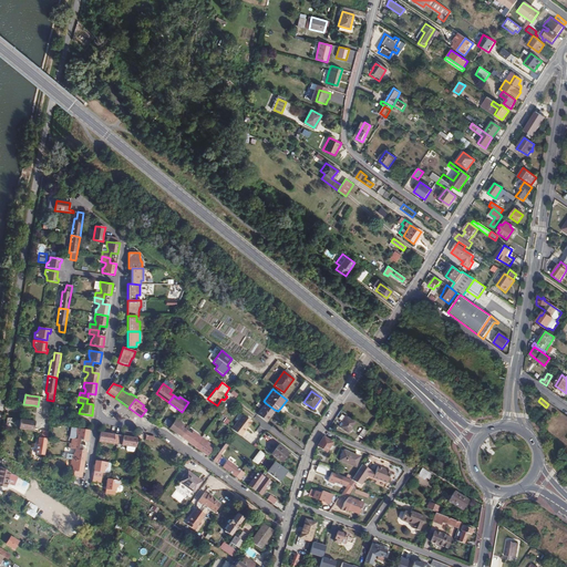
[(275,410),(266,403),(257,415),(266,422),(275,410)]
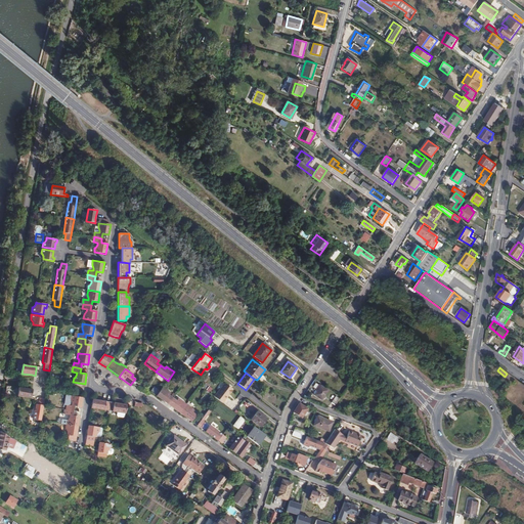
[(224,383),(214,396),(223,403),(233,390),(224,383)]
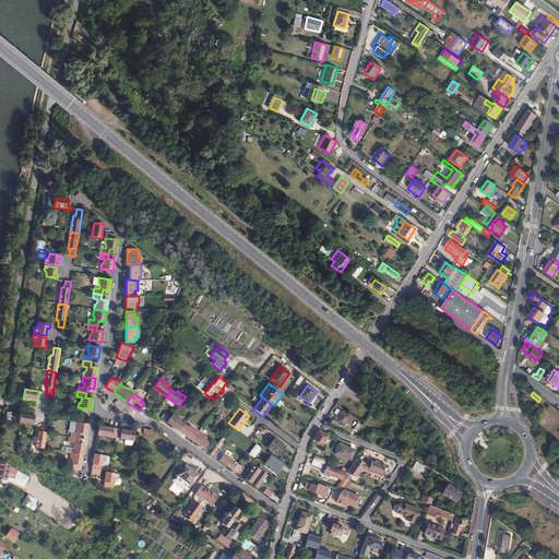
[(339,417),(336,423),(343,427),(349,416),(341,411),(337,416),(339,417)]
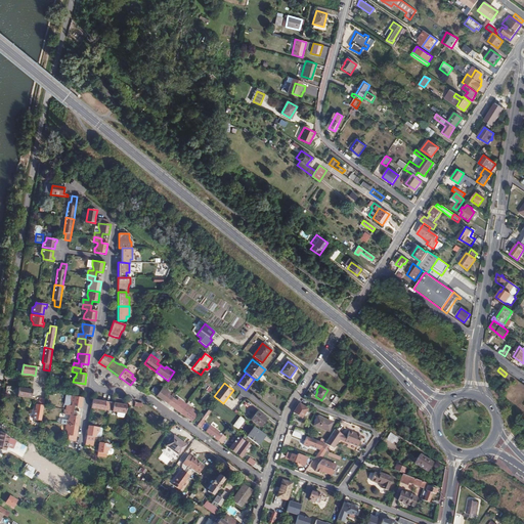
[(168,404),(173,398),(170,395),(171,393),(163,387),(157,396),(168,404)]
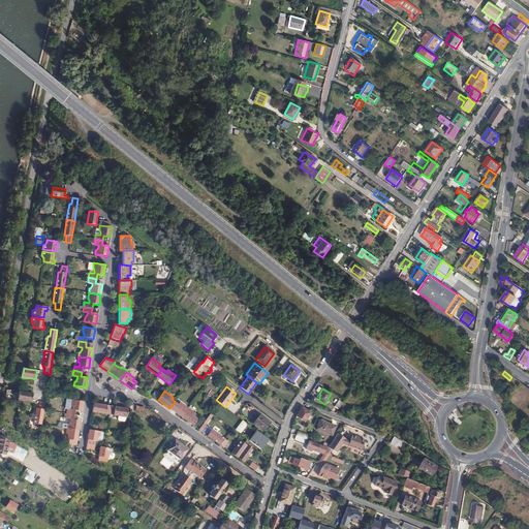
[(19,400),(22,401),(31,402),(31,400),(32,394),(20,392),(19,400)]
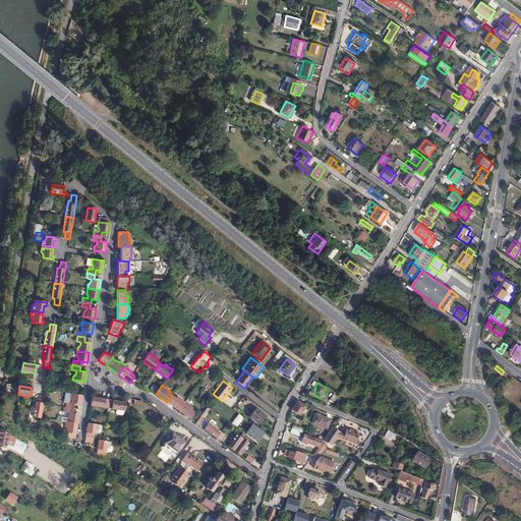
[(200,401),(209,391),(206,389),(198,399),(200,401)]
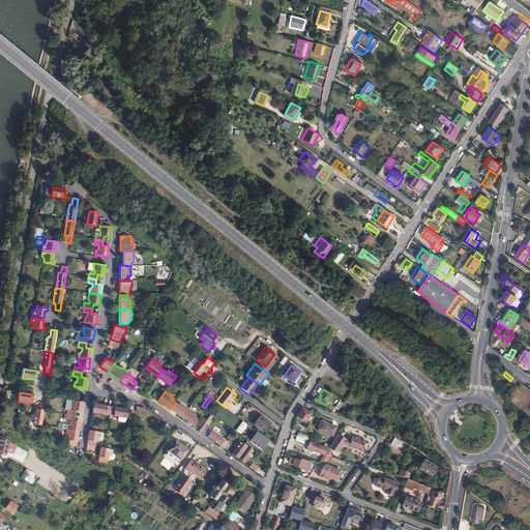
[(67,414),(75,416),(76,411),(82,412),(84,402),(71,401),(71,405),(72,408),(72,411),(67,410),(67,414)]
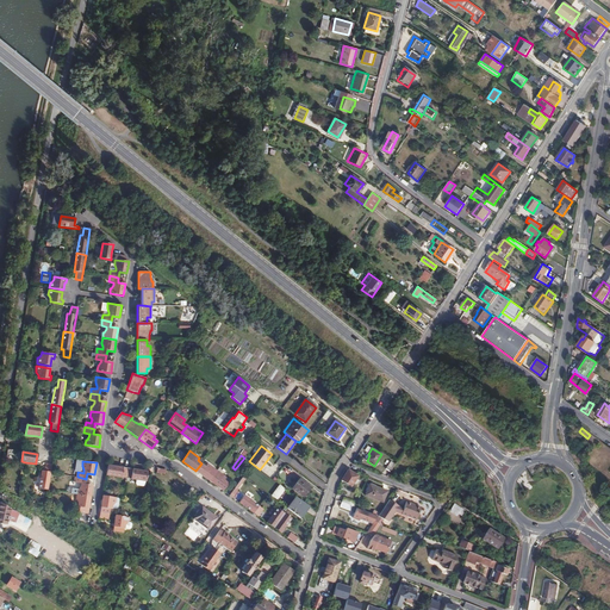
[(38,489),(48,490),(50,473),(51,465),(45,464),(44,471),(41,471),(38,489)]
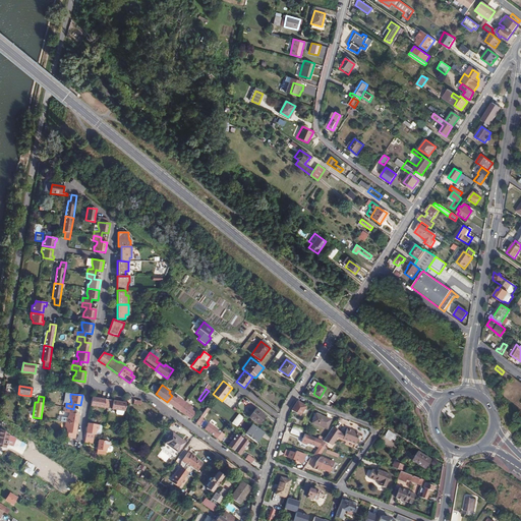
[(179,411),(185,402),(177,396),(176,398),(172,396),(167,402),(179,411)]
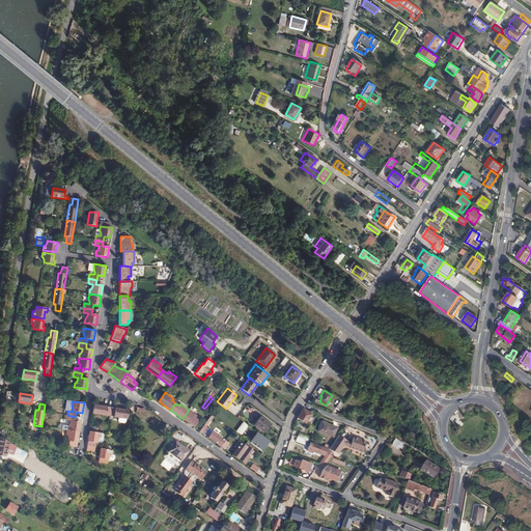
[(93,404),(92,414),(110,416),(111,408),(93,404)]
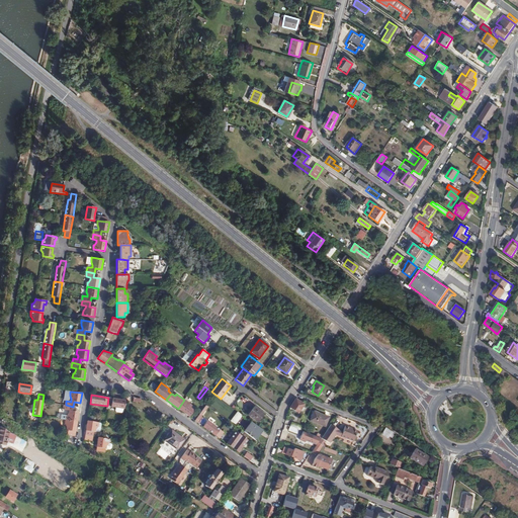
[(245,396),(239,402),(245,407),(251,401),(245,396)]
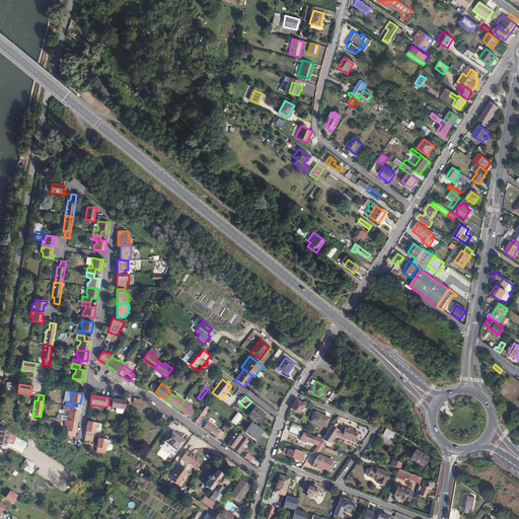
[(125,410),(126,400),(108,398),(107,406),(117,409),(125,410)]
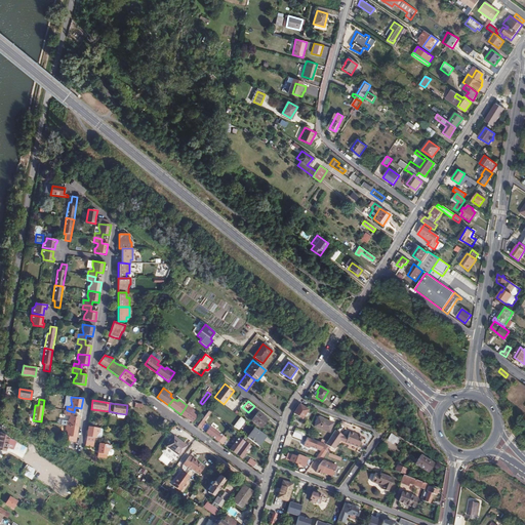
[(299,404),(293,413),(301,419),(304,416),(305,417),(308,414),(306,413),(308,410),(299,404)]
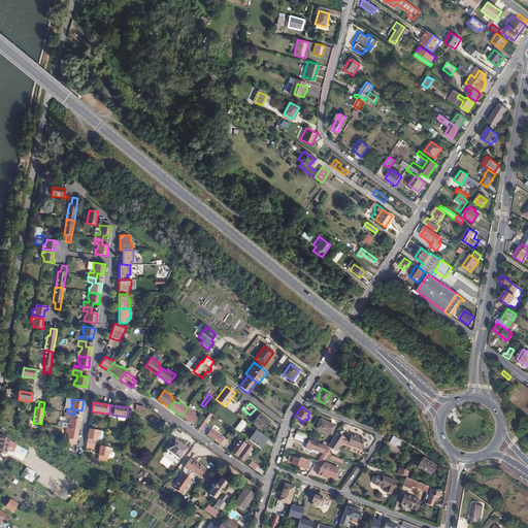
[(182,417),(193,425),(198,419),(195,416),(196,414),(188,407),(182,417)]
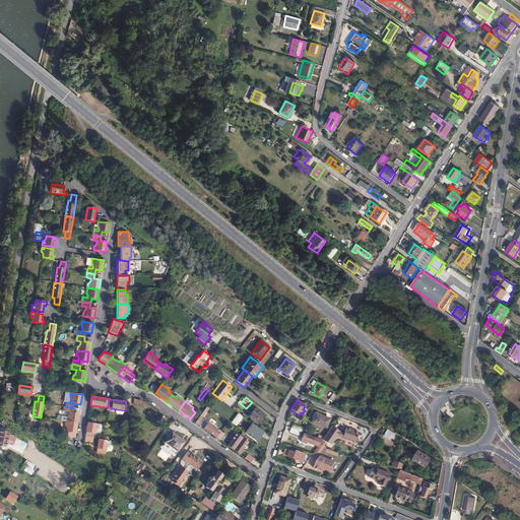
[(65,421),(77,424),(79,413),(73,412),(73,408),(66,406),(65,411),(69,412),(69,415),(67,417),(66,417),(65,421)]
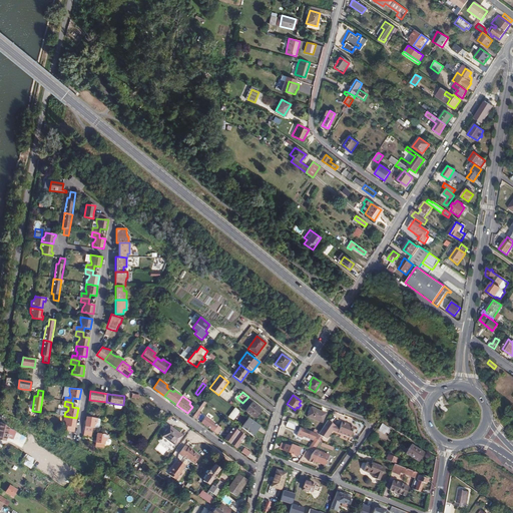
[(248,406),(247,405),(245,409),(246,409),(244,411),(254,418),(261,410),(251,403),(248,406)]
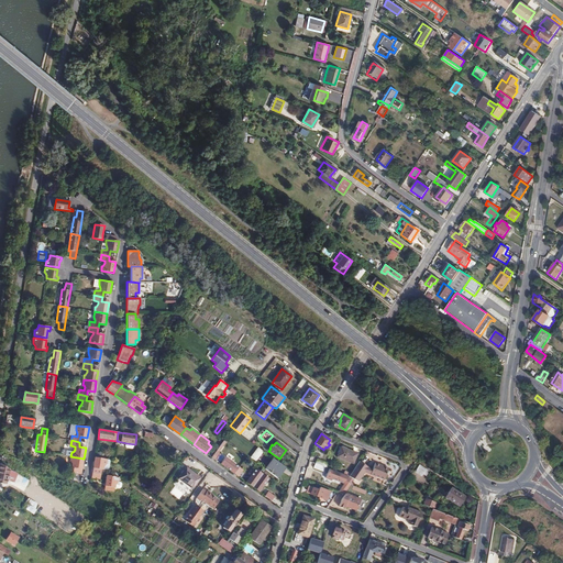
[(341,446),(337,457),(353,464),(357,453),(341,446)]
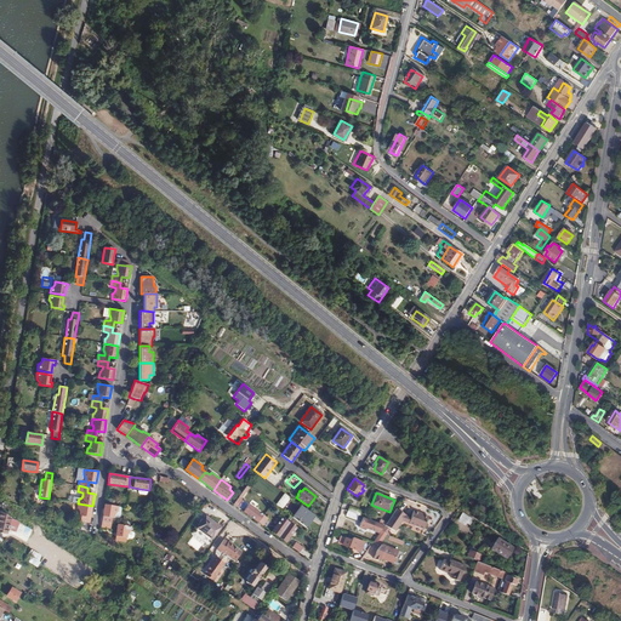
[(233,505),(239,508),(244,501),(239,496),(233,505)]
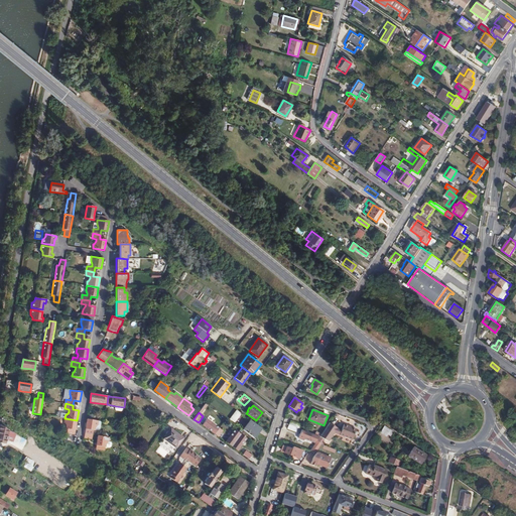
[(68,433),(75,435),(77,420),(65,418),(65,423),(66,423),(67,426),(67,429),(68,429),(68,433)]
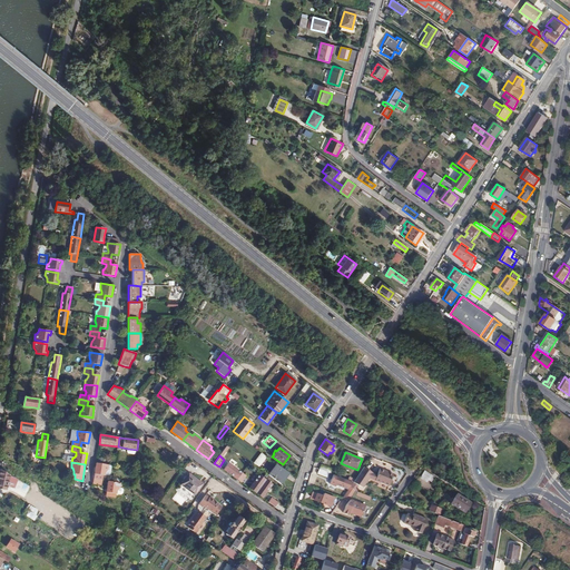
[(94,479),(102,480),(102,475),(105,475),(105,472),(107,470),(108,470),(108,465),(96,463),(94,479)]
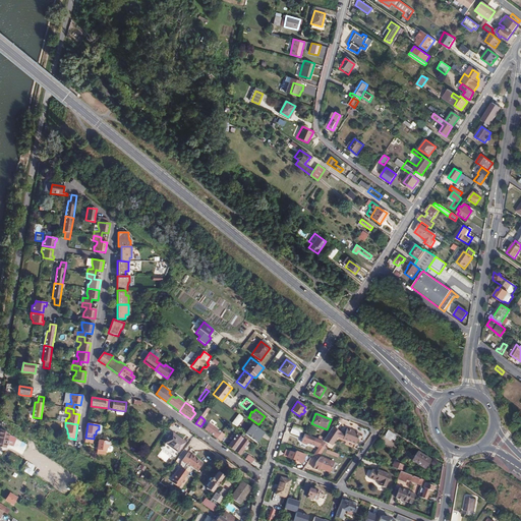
[(217,439),(221,432),(209,423),(205,429),(217,439)]
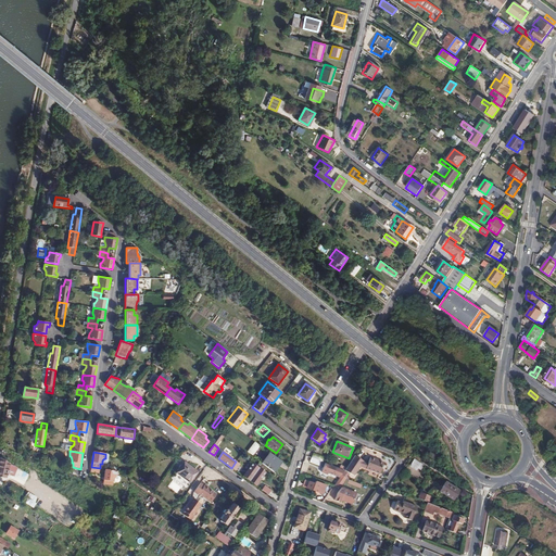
[(274,471),(281,462),(269,453),(262,463),(274,471)]
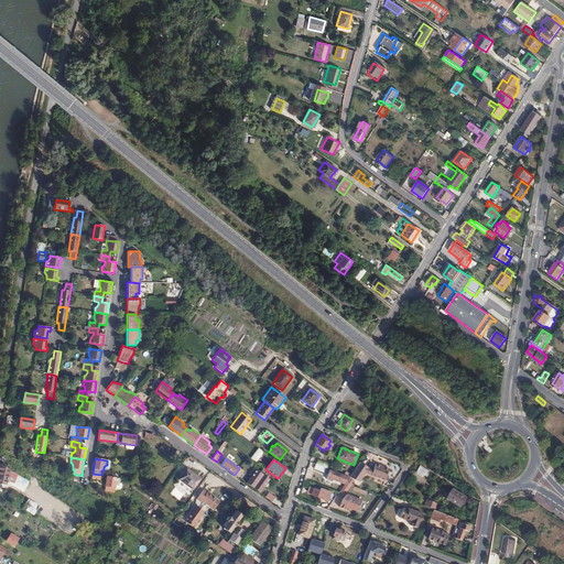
[(317,459),(316,465),(324,468),(327,469),(328,465),(329,464),(317,459)]
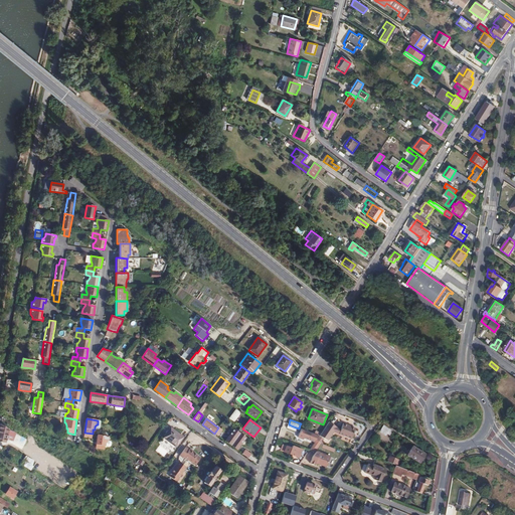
[(325,440),(328,441),(333,433),(351,440),(355,428),(343,423),(341,430),(335,426),(328,422),(321,433),(319,436),(324,439),(325,440)]
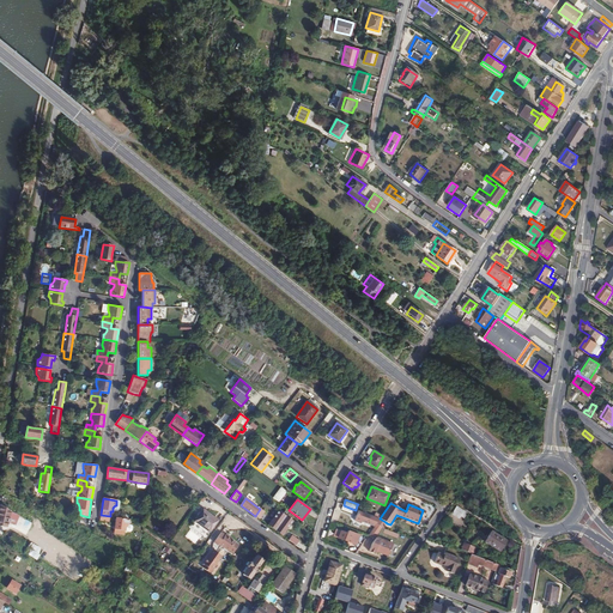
[(0,526),(6,527),(6,523),(14,526),(19,515),(0,505),(0,526)]
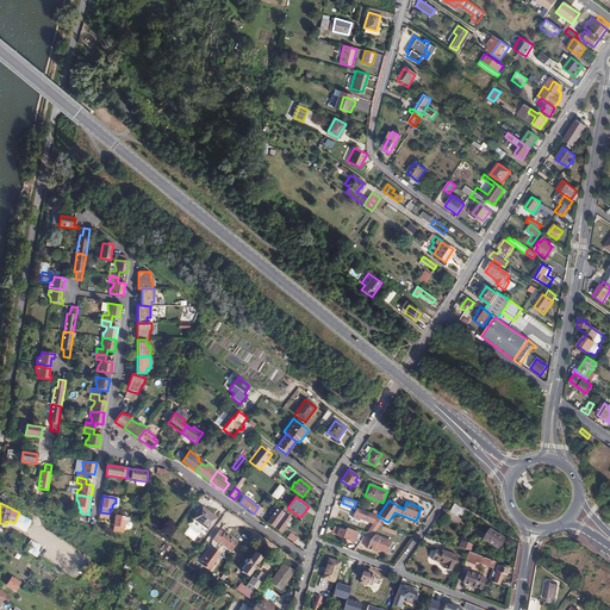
[(461,516),(465,510),(455,504),(449,511),(455,516),(458,514),(461,516)]
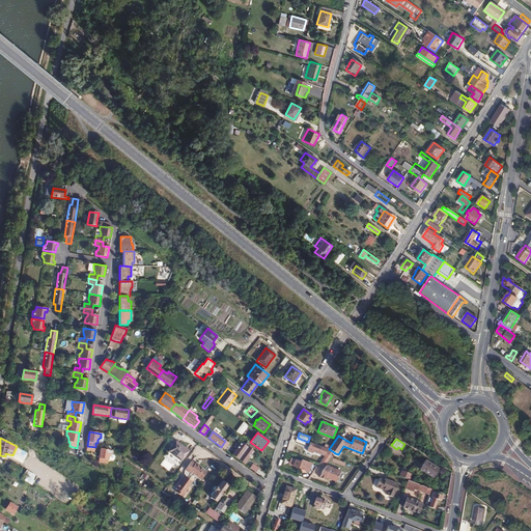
[(221,447),(225,450),(229,444),(225,441),(221,447)]
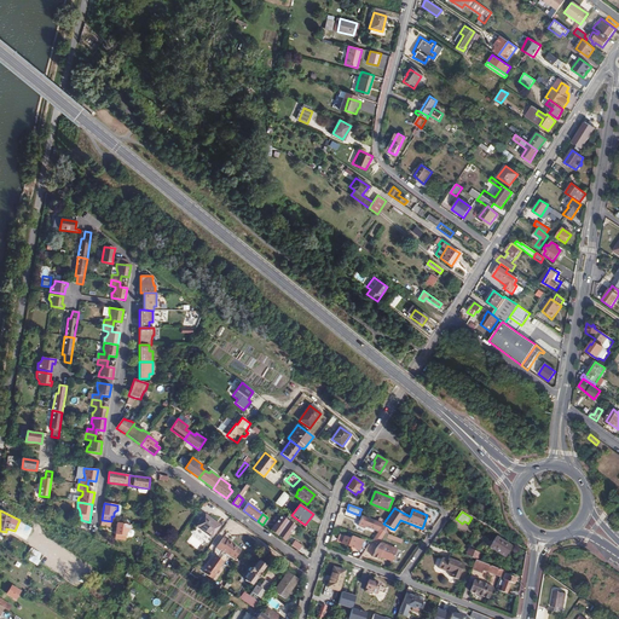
[(207,515),(198,527),(214,538),(223,526),(207,515)]
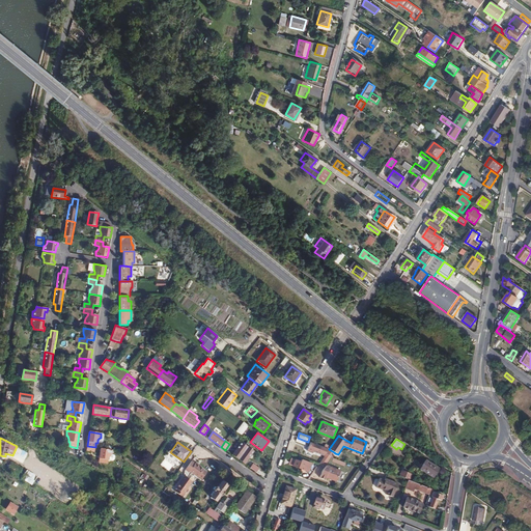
[(239,459),(248,447),(241,442),(232,454),(239,459)]
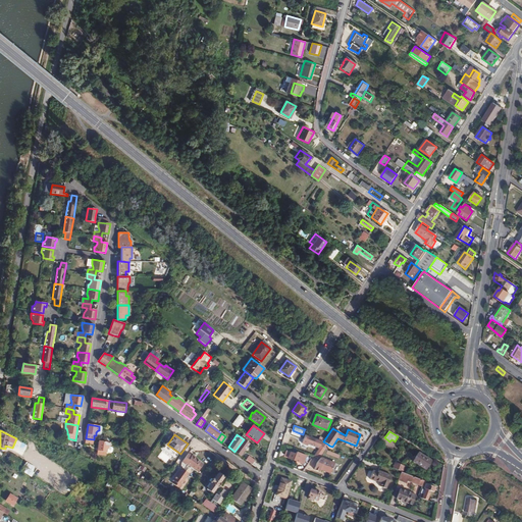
[(309,439),(321,445),(323,441),(319,439),(307,435),(304,434),(303,438),(304,438),(309,439)]
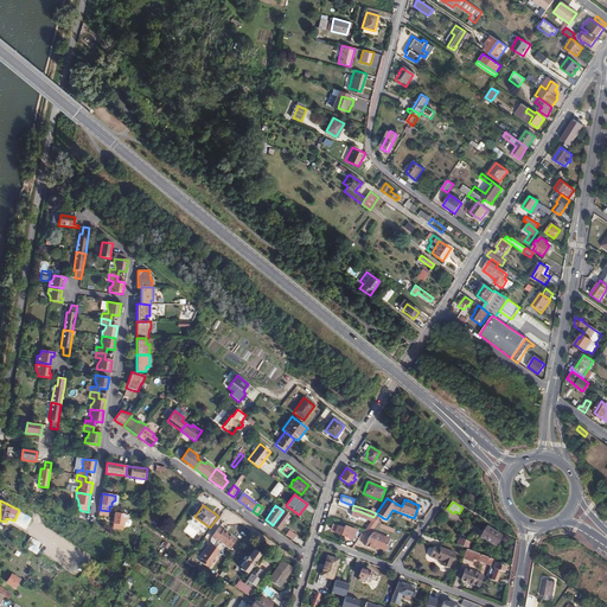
[(273,525),(280,530),(291,517),(283,511),(273,525)]
